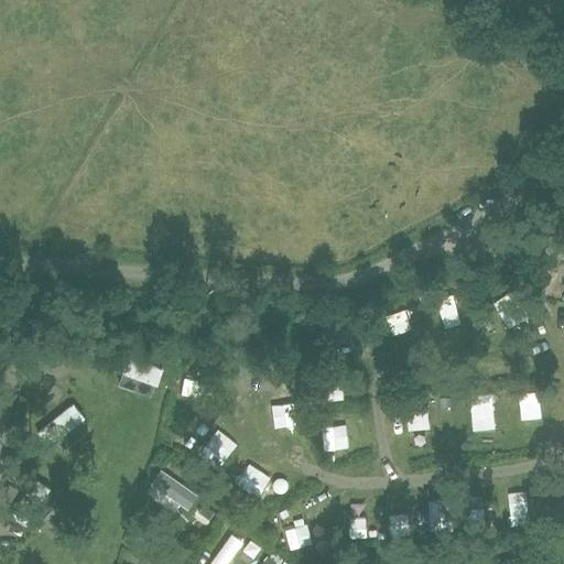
[(459,338),(474,333),(467,314),(453,318),(459,338)]
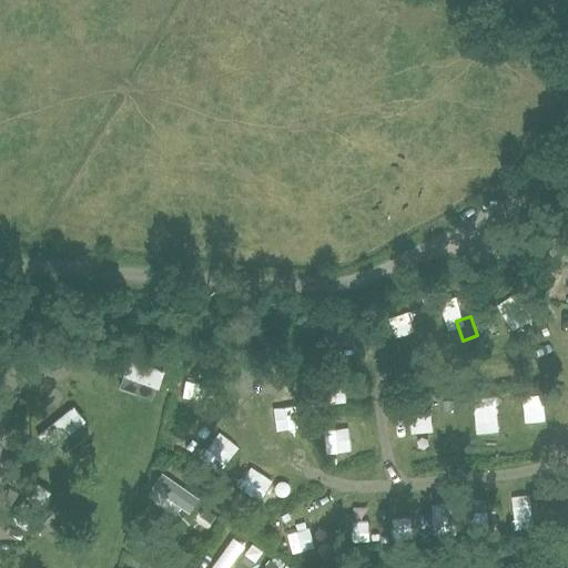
[(115,374),(159,388),(165,369),(122,355),(115,374)]
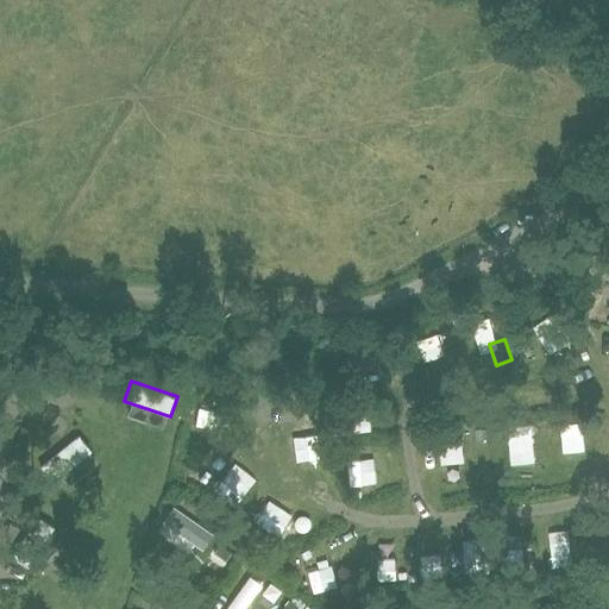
[(582,420),(582,452),(608,453),(608,420),(582,420)]
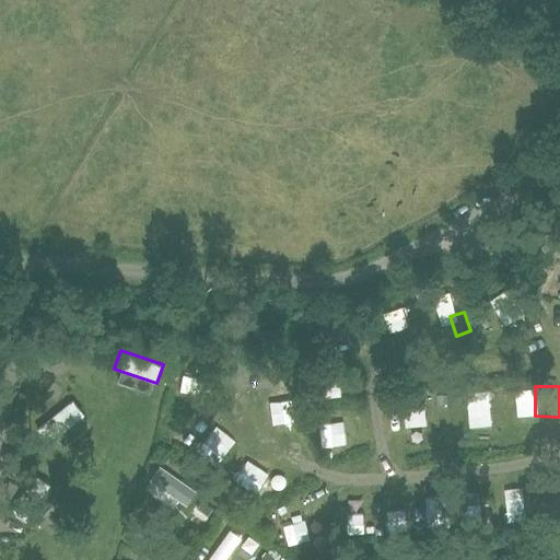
[(72,400),(36,429),(49,444),(84,416),(72,400)]
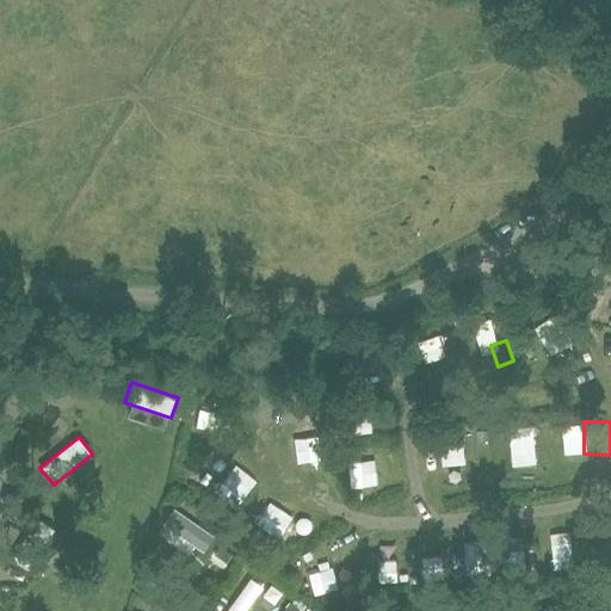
[(35,518),(8,560),(26,572),(54,530),(35,518)]
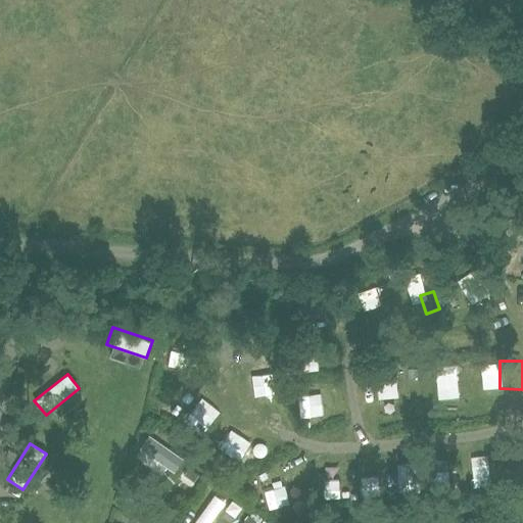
[(286,497),(302,490),(296,476),(280,482),(286,497)]
